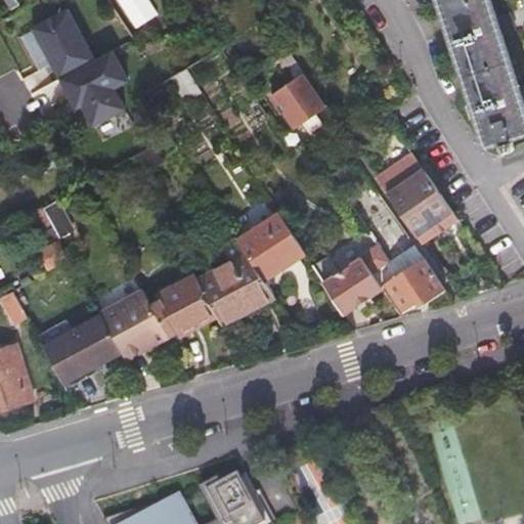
[(20,6),(15,0),(2,0),(11,12),(20,6)]
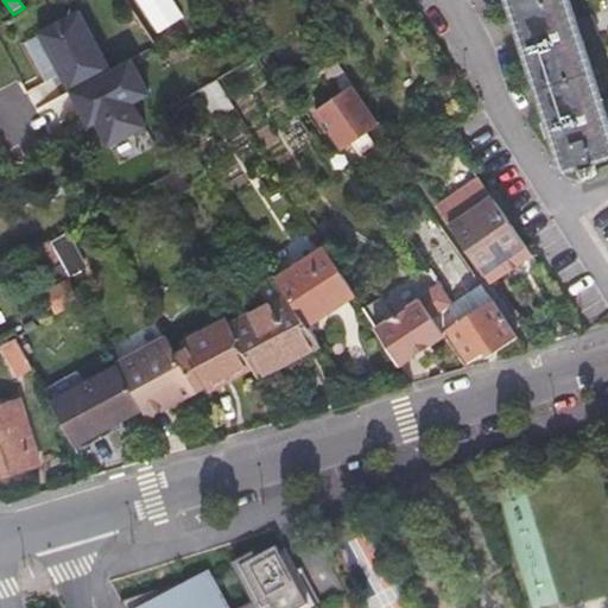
[(607,130),(568,0),(511,0),(550,128),(564,175),(580,170),(584,183),(596,179),(591,166),(607,160),(607,130)]
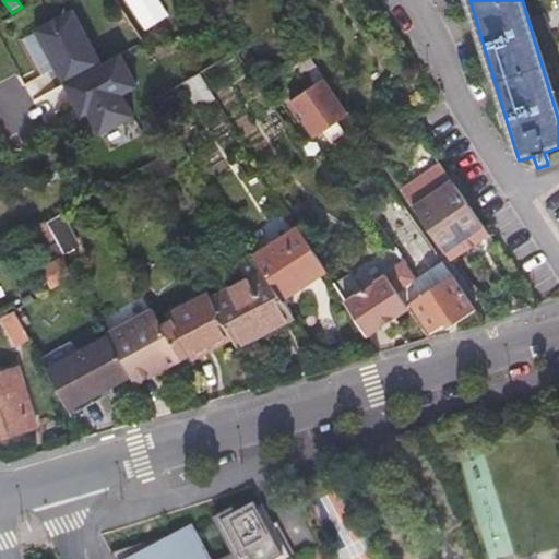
[(90,49),(70,60),(76,71),(96,59),(90,49)]
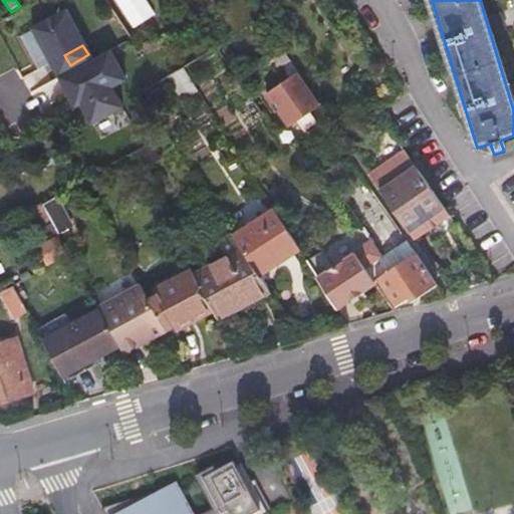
[(133,84),(110,50),(78,69),(88,87),(96,82),(106,99),(133,84)]
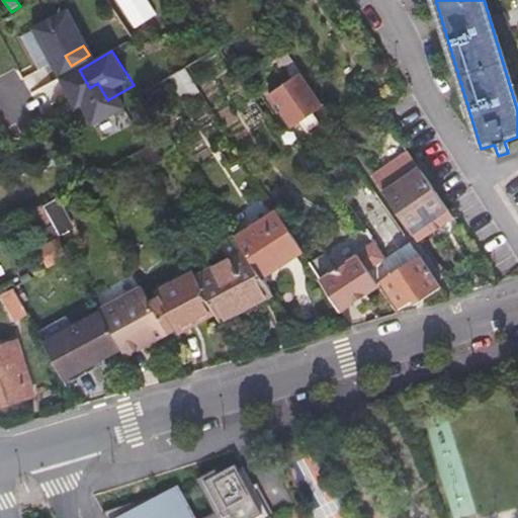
[(293,64),(285,53),(270,64),(278,73),(293,64)]
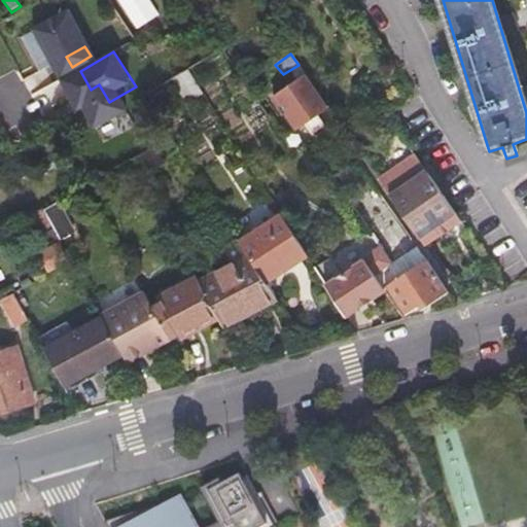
[(164,84),(176,77),(187,70),(179,57),(155,71),(164,84)]
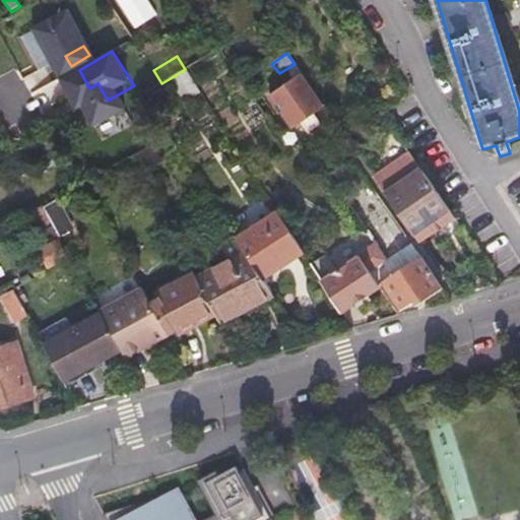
[(201,92),(186,69),(185,69),(174,76),(190,101),(201,92)]
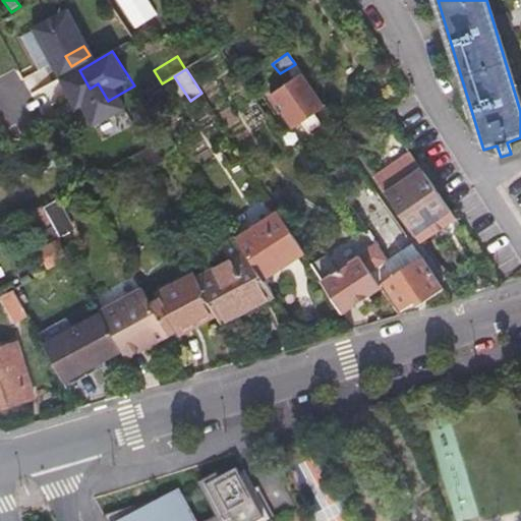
[(275,104),(306,82),(301,75),(270,97),(275,104)]
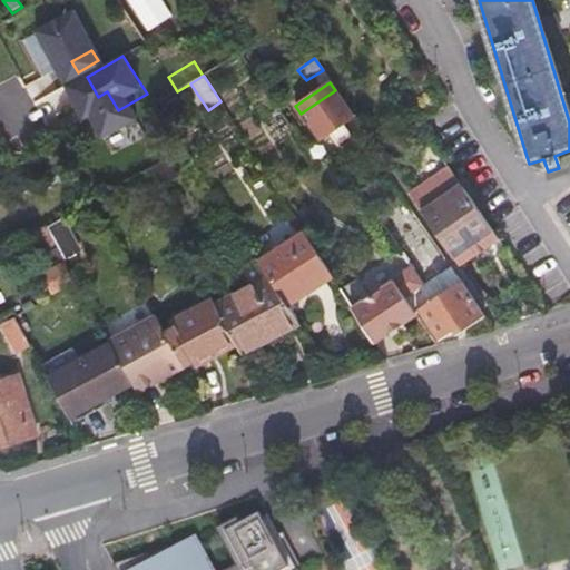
[(301,114),(320,141),(330,135),(337,147),(352,137),(344,126),(354,119),(335,90),(301,114)]
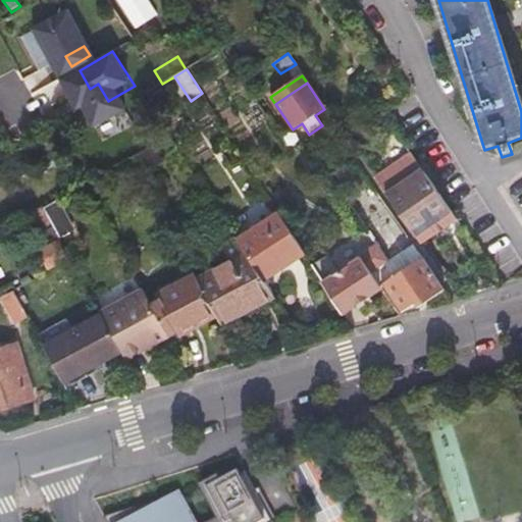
[(132,159),(140,175),(161,163),(153,148),(132,159)]
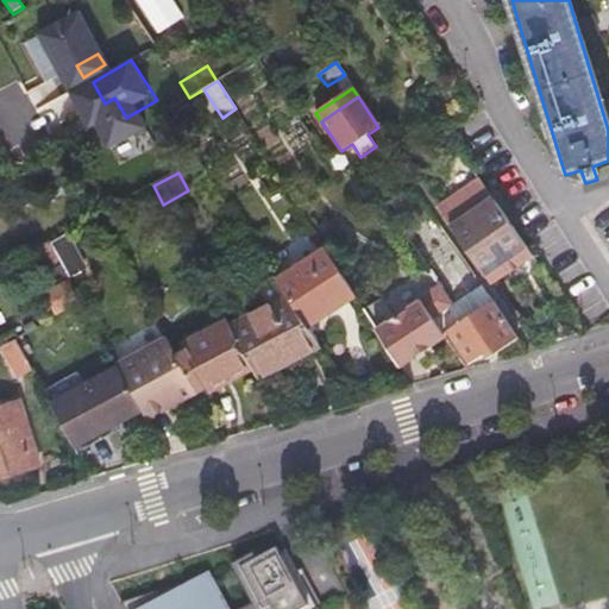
[(451,226),(485,276),(491,286),(515,270),(508,259),(526,248),(493,198),(479,179),(438,207),(451,226)]
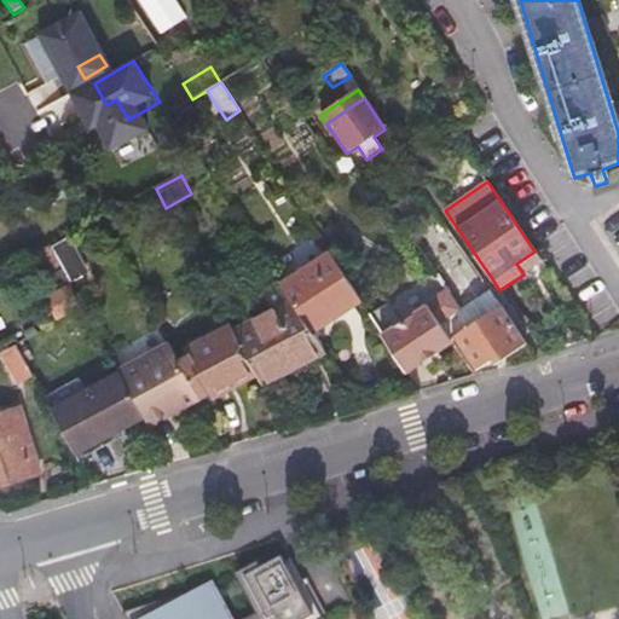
[(67,238),(50,247),(53,254),(58,264),(68,282),(86,272),(67,238)]
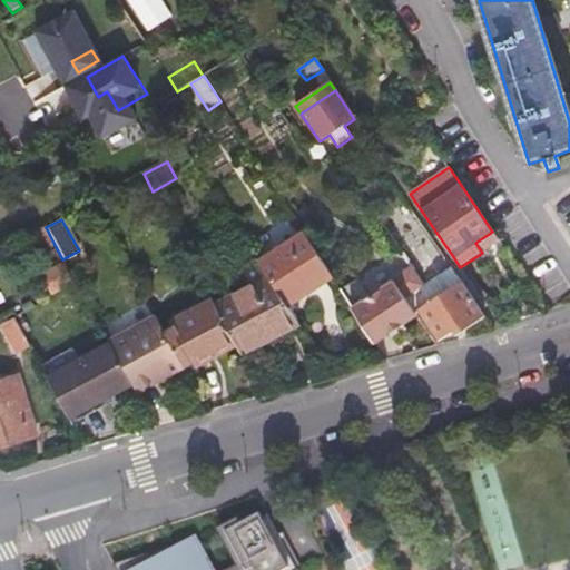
[(49,234),(46,227),(33,234),(38,241),(49,234)]
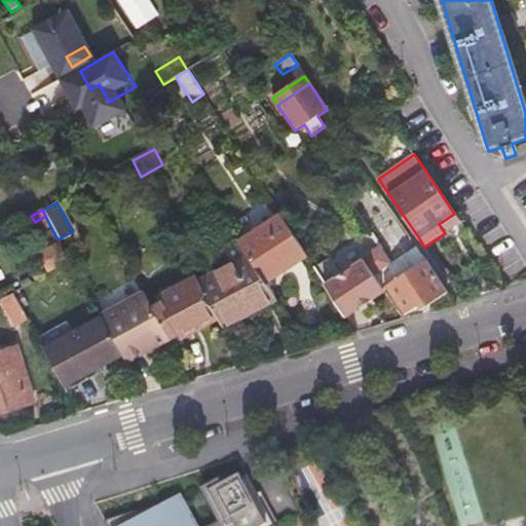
[(49,224),(45,216),(35,222),(39,230),(49,224)]
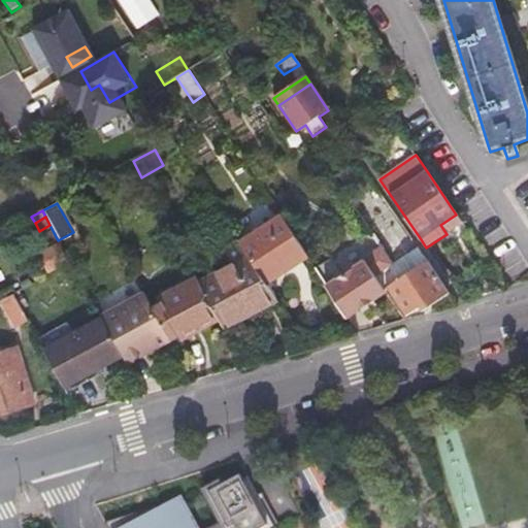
[(299,241),(284,217),(240,244),(242,249),(250,259),(267,286),(309,258),(299,241)]
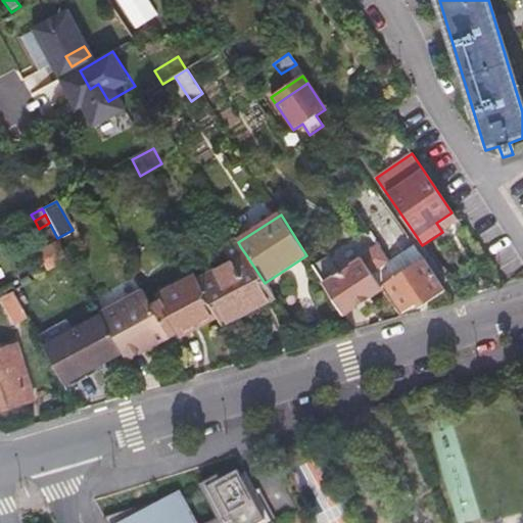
[(411,260),(405,264),(399,256),(402,255),(381,225),(370,233),(390,264),(399,278),(385,287),(405,316),(418,305),(422,311),(446,293),(425,260),(415,267),(411,260)]
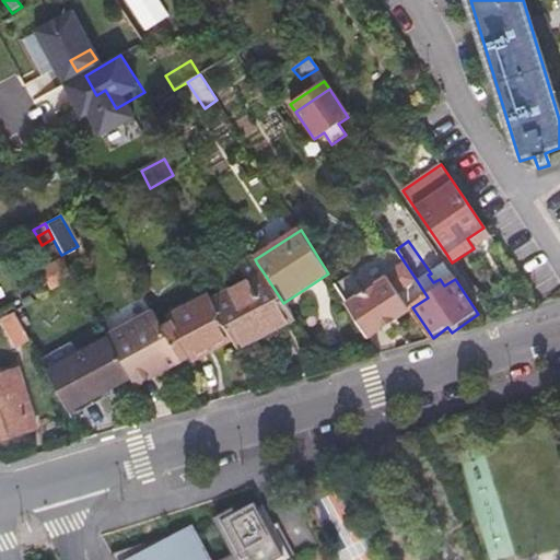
[(376,259),(400,294),(418,282),(396,249),(395,248),(376,259)]
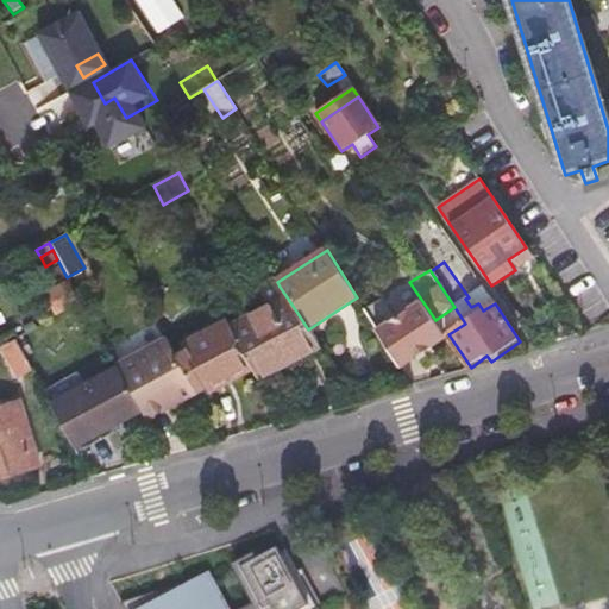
[(446,337),(435,320),(409,282),(369,309),(406,364),(446,337)]
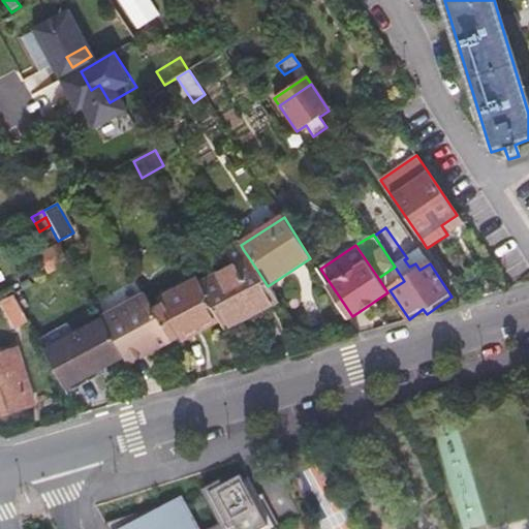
[(407,258),(404,259),(409,267),(415,263),(410,256),(407,258)]
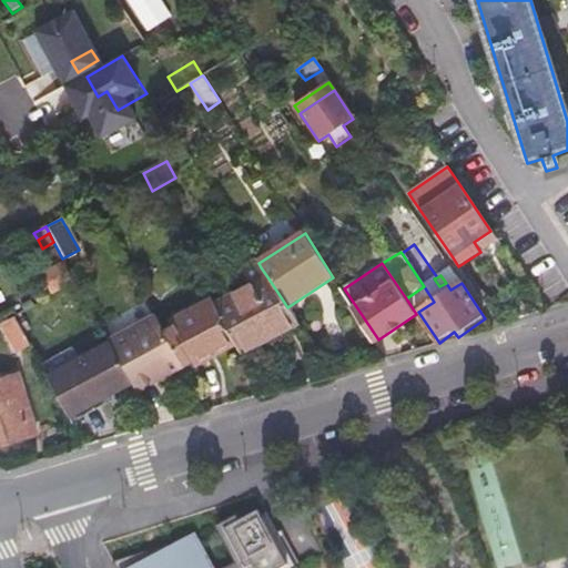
[(215,307),(236,346),(242,355),(298,325),(287,307),(269,279),(215,307)]
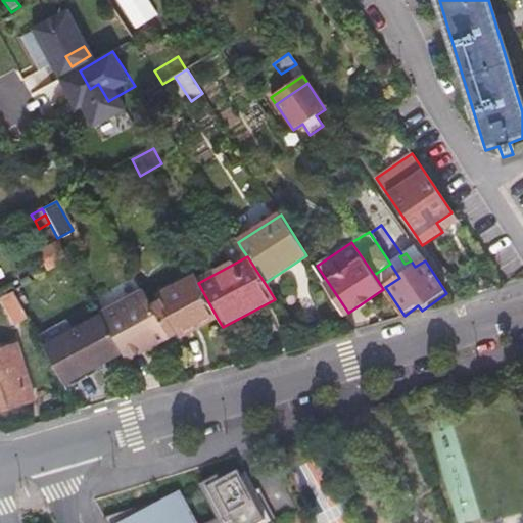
[(150,307),(167,338),(177,333),(181,339),(218,319),(198,283),(196,278),(159,298),(160,301),(150,307)]
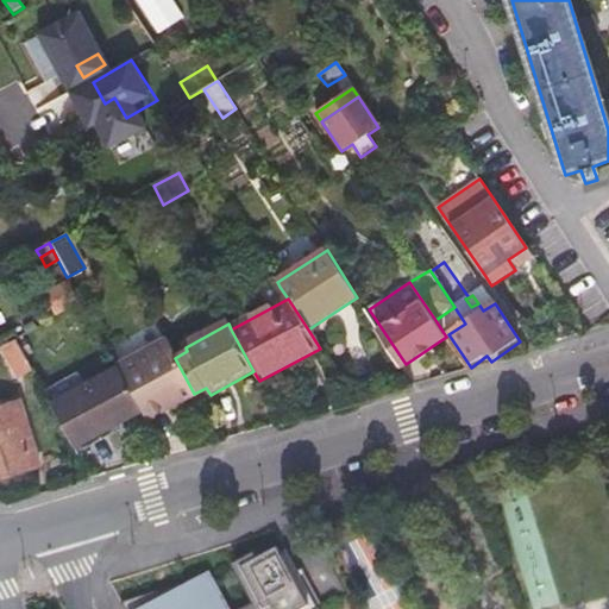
[(194,394),(175,358),(164,338),(115,365),(140,413),(144,420),(194,394)]
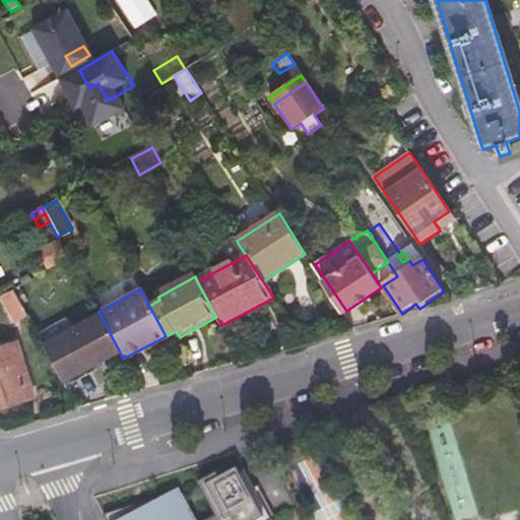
[(26,321),(11,294),(0,300),(0,302),(12,326),(26,321)]
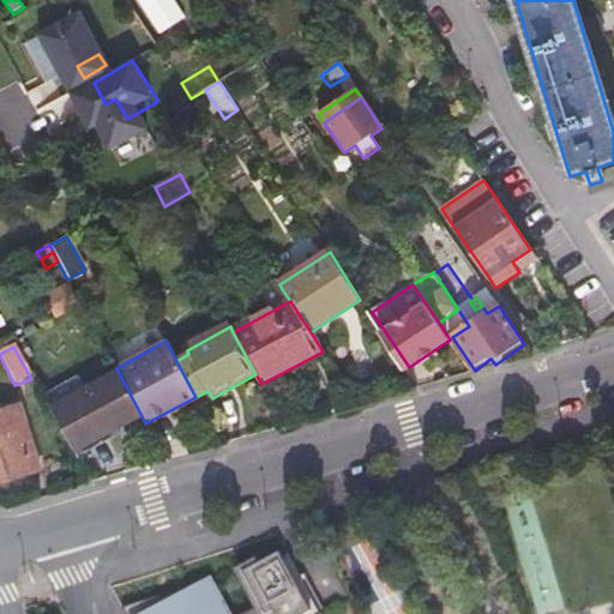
[(142,416),(116,368),(47,407),(73,455),(142,416)]
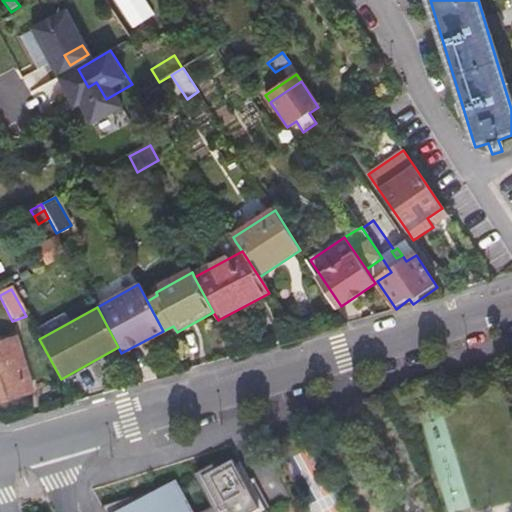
[(0,403),(26,397),(13,342),(0,344),(0,403)]
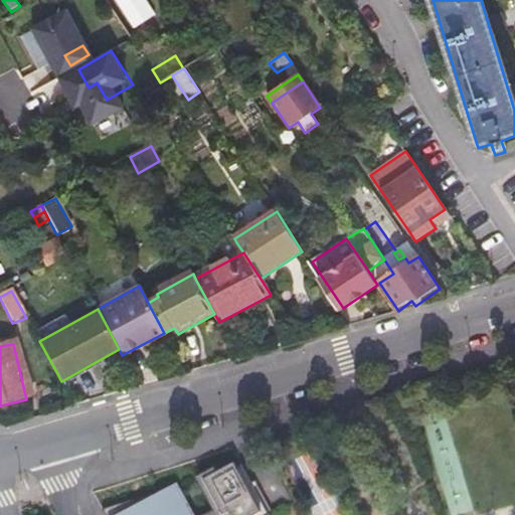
[(266,514),(239,468),(194,483),(210,513),(206,514),(182,514),(170,491),(152,502),(151,498),(101,514),(266,514)]
